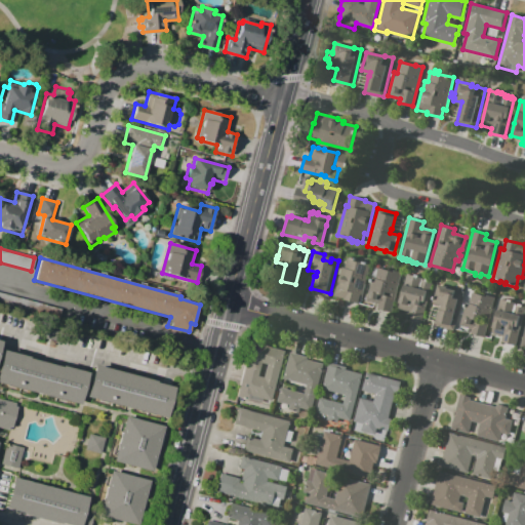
[(333,295),(338,275),(336,275),(338,268),(340,268),(340,267),(345,268),(347,258),(351,259),(351,257),(355,258),(355,260),(370,265),(362,295),(360,294),(357,303),(344,299),(344,298),(333,295)]
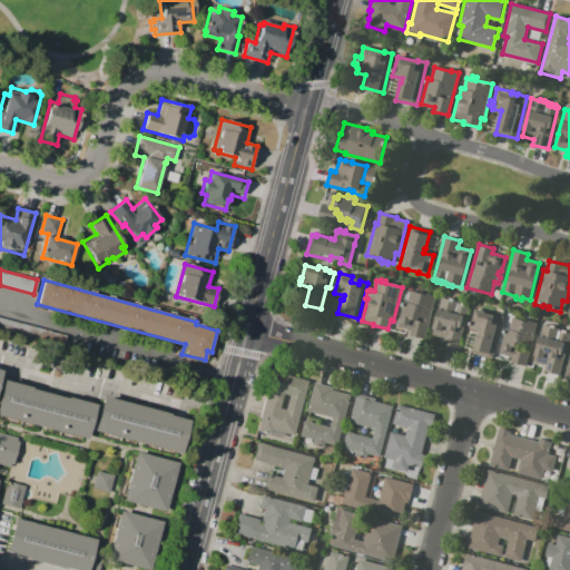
[(397,327),(404,301),(408,302),(411,291),(428,295),(428,293),(436,295),(425,340),(410,335),(411,331),(397,327)]
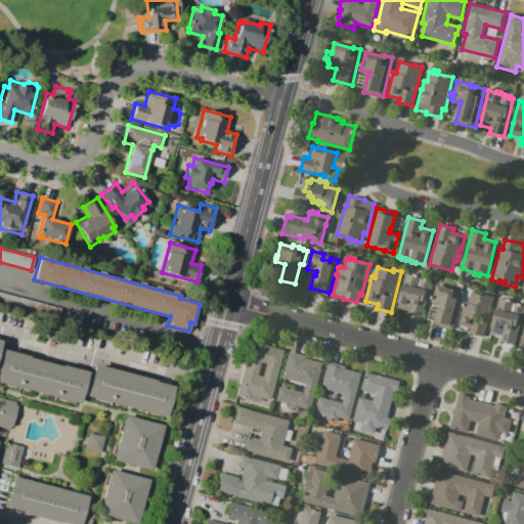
[(406,273),(422,277),(421,279),(431,281),(421,320),(407,316),(408,311),(397,308),(406,273)]
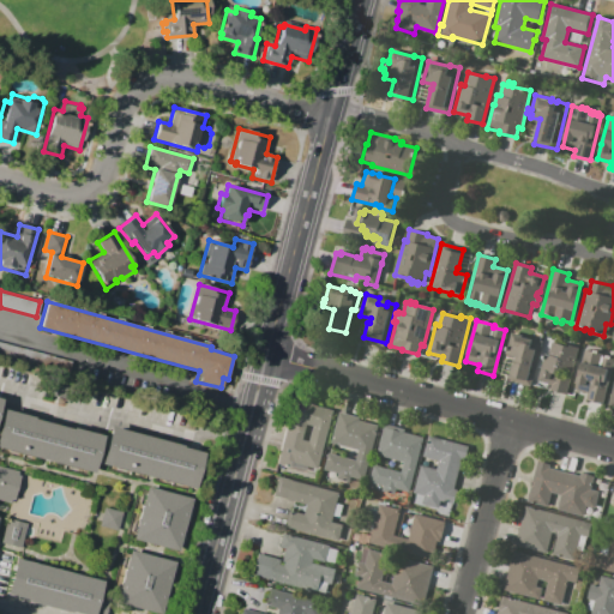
[(510,377),(515,359),(506,356),(512,333),(543,341),(536,369),(535,369),(531,383),(510,377)]
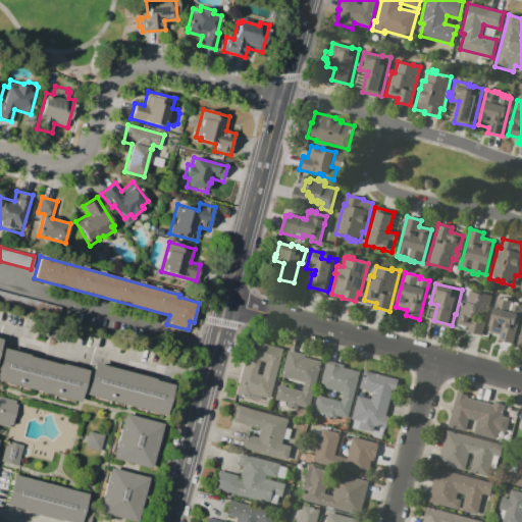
[(457,324),(462,307),(459,306),(463,290),(482,295),(483,293),(491,295),(481,335),(468,331),(469,328),(457,324)]
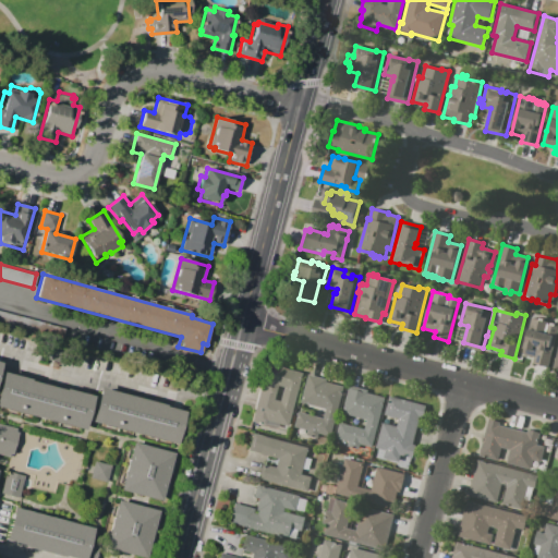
[(0,311),(65,328),(62,342),(0,326),(0,311)]
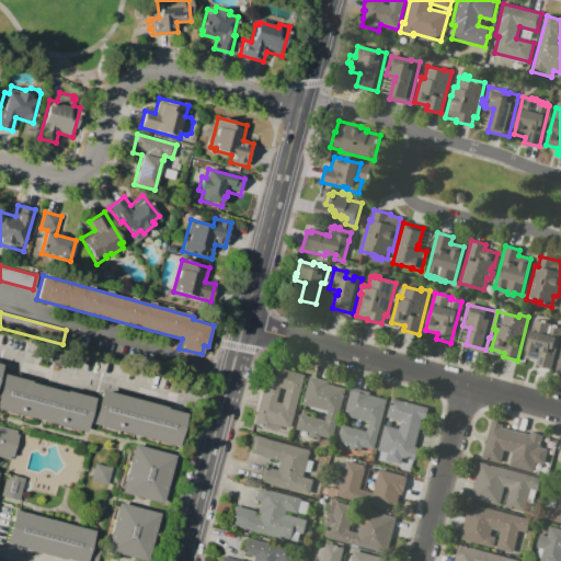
[(525,356),(535,320),(542,322),(544,320),(549,321),(548,323),(551,324),(550,325),(553,327),(553,324),(559,325),(558,328),(560,329),(551,368),(537,365),(538,359),(525,356)]
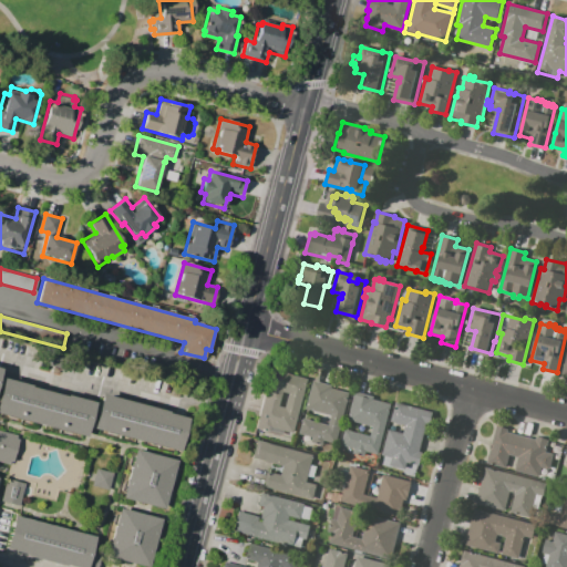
[(255,429),(271,370),(308,380),(294,433),(272,428),(270,433),(255,429)]
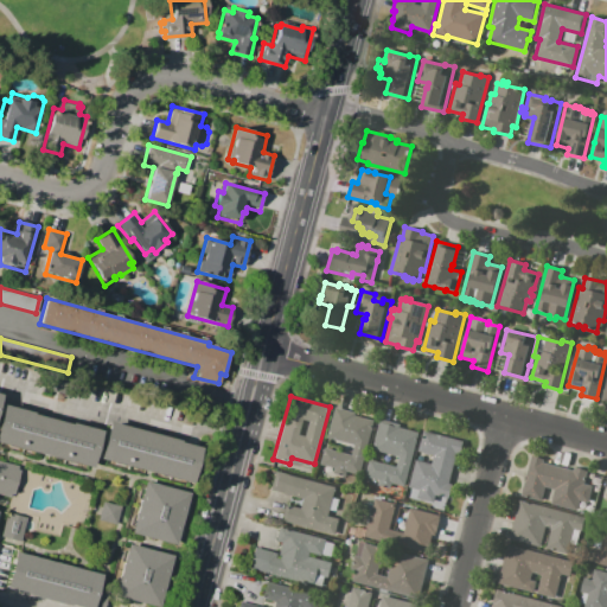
[(94,468),(0,441),(0,416),(4,404),(103,432),(94,468)]
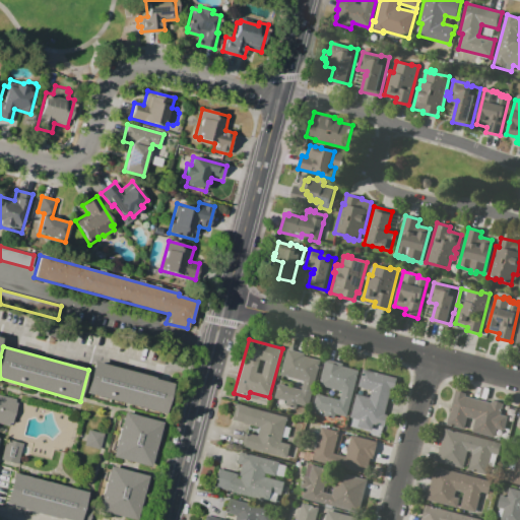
[(287,348),(305,353),(304,355),(321,361),(308,407),(298,404),(297,409),(285,406),(286,401),(274,398),(278,383),(301,389),(303,381),(280,375),(287,348)]
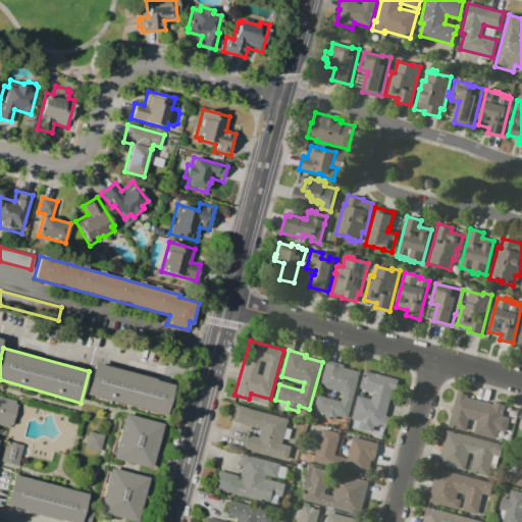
[(326,360),(345,365),(345,366),(361,371),(348,420),(337,417),(336,420),(325,417),(326,414),(313,410),(317,395),(341,401),(343,394),(319,386),(326,360)]
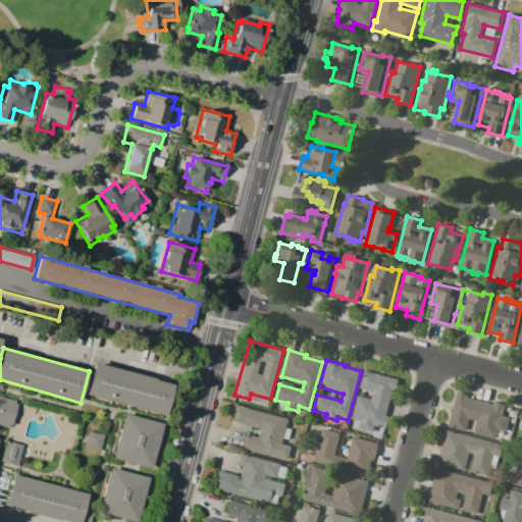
[(85,394),(94,362),(175,385),(166,416),(85,394)]
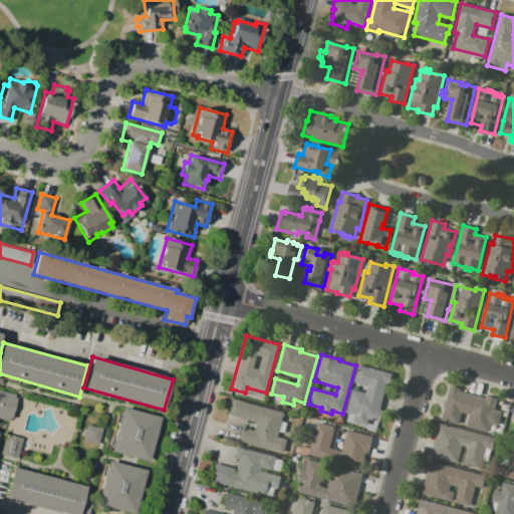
[(359,364),(395,374),(392,386),(388,384),(381,410),(384,411),(381,423),(369,420),(367,426),(352,422),(354,416),(346,414),(352,389),(365,393),(367,386),(354,382),(359,364)]
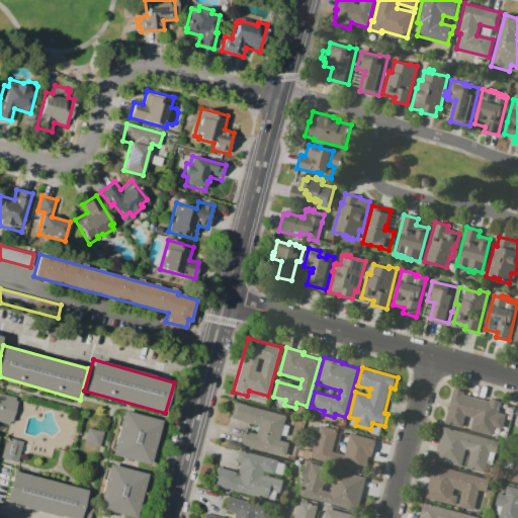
[(444,423),(453,389),(465,393),(464,395),(489,401),(490,399),(502,402),(499,413),(506,414),(502,430),(495,428),(493,436),(469,430),(472,418),(465,416),(462,428),(444,423)]
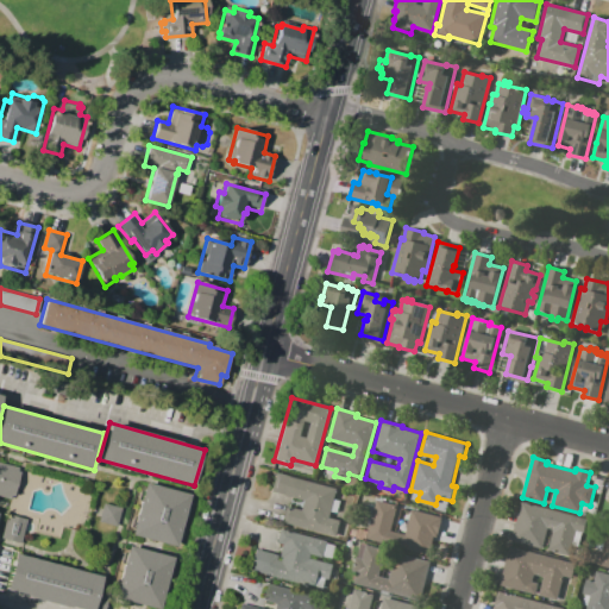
[(0,495),(11,498),(19,468),(0,462),(0,495)]
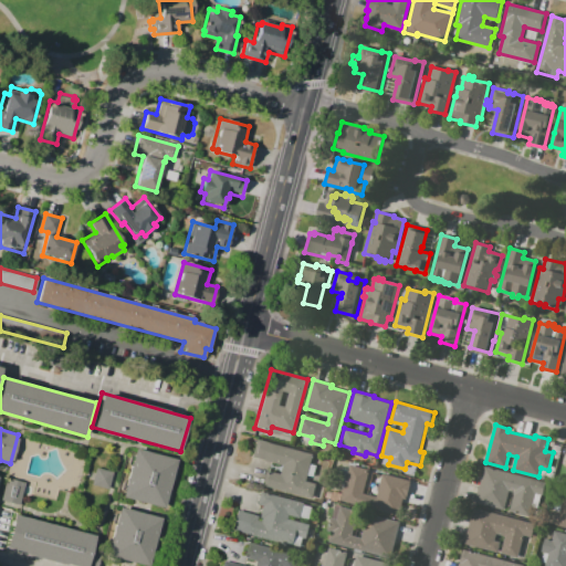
[(282,467),(250,458),(255,438),(313,454),(306,481),(316,484),(311,502),(263,489),(269,471),(280,474),(282,467)]
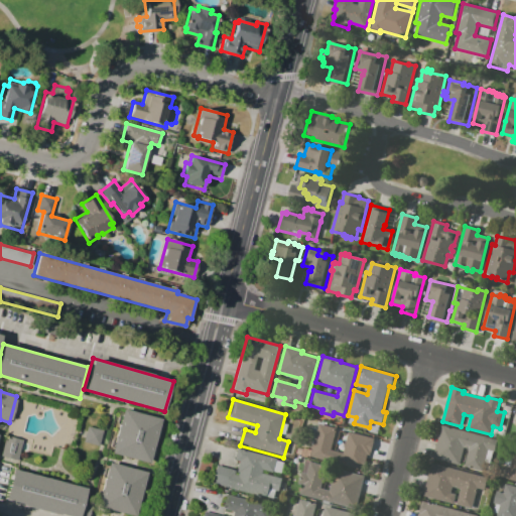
[(111,454),(123,409),(161,419),(149,464),(111,454)]
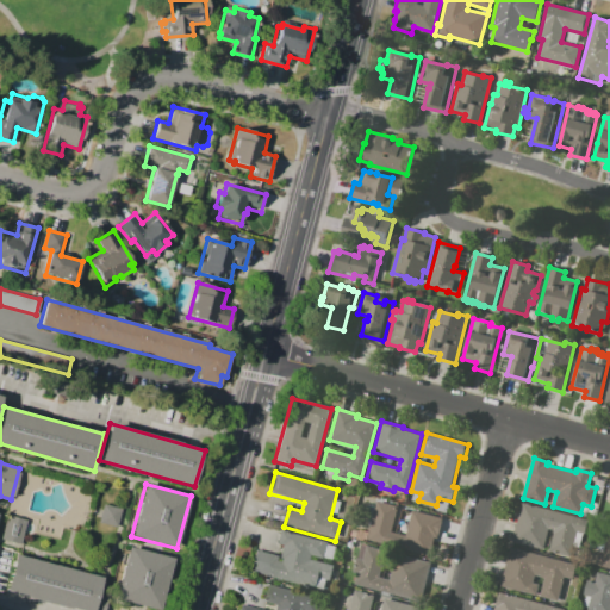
[(367,540),(378,500),(398,506),(392,530),(405,534),(411,510),(442,518),(437,537),(434,537),(428,556),(367,540)]
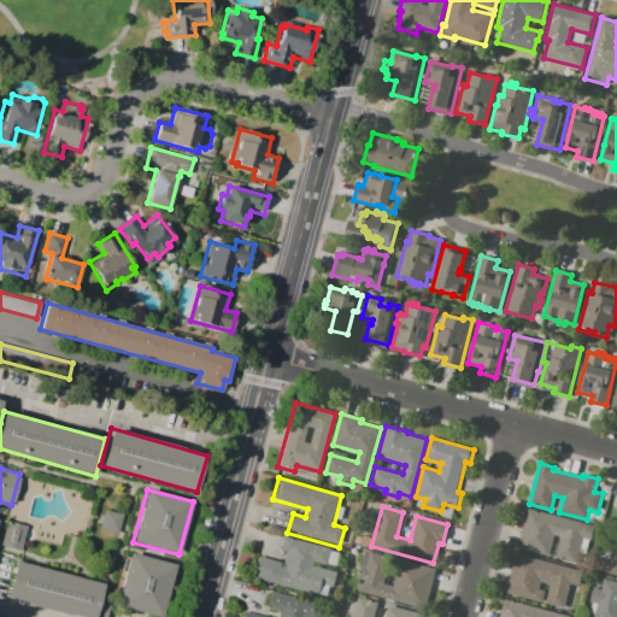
[(518,547),(529,509),(594,526),(587,551),(577,548),(574,562),(554,557),(560,535),(556,534),(550,556),(518,547)]
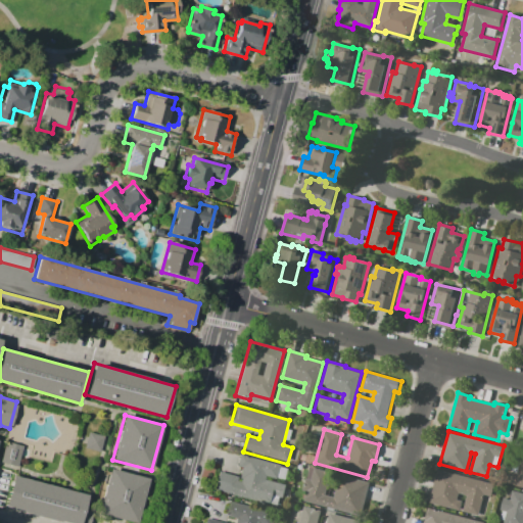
[(88,432),(84,447),(100,452),(104,436),(88,432)]
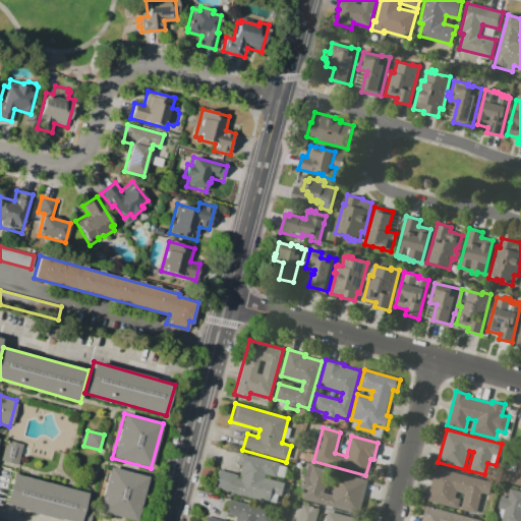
[(17,464),(22,444),(5,440),(0,460),(17,464)]
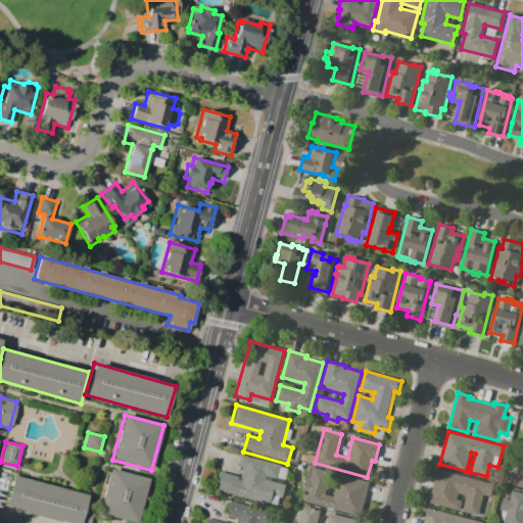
[(522,488),(506,484),(509,471),(516,473),(522,452),(522,488)]
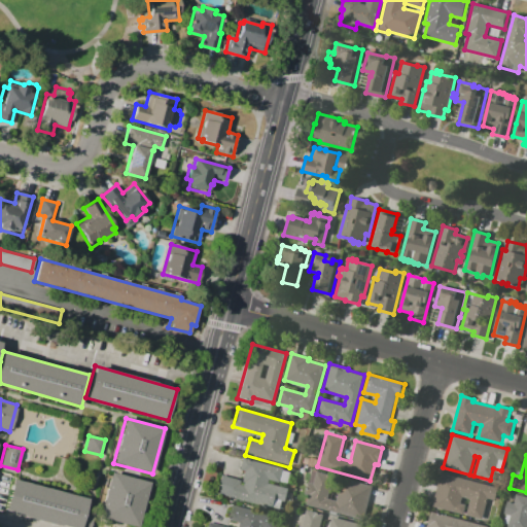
[(216,494),(221,475),(242,480),(241,485),(244,486),(245,483),(243,482),(245,473),(240,472),(244,457),(283,468),(280,483),(270,480),(269,484),(288,489),(282,512),(216,494)]
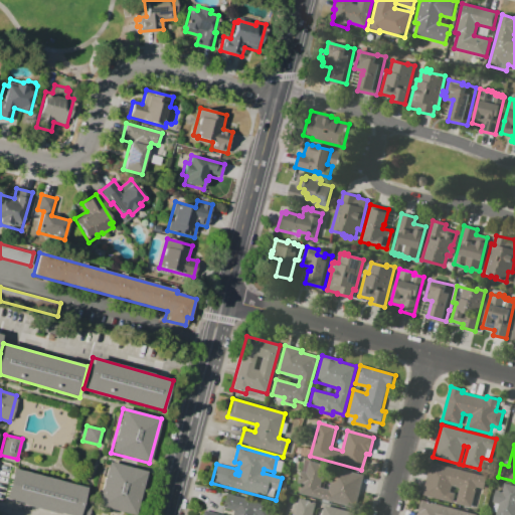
[(108,461),(147,472),(135,514),(131,514),(96,505),(108,461)]
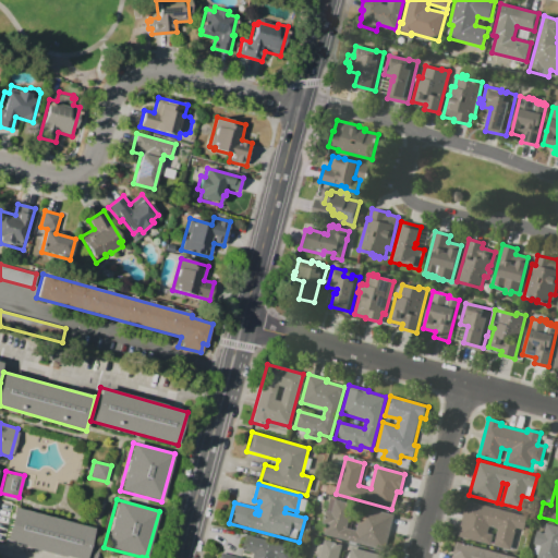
[(324,535),(326,524),(323,523),(326,510),(330,511),(334,499),(353,504),(347,528),(355,530),(362,506),(393,514),(384,552),(324,535)]
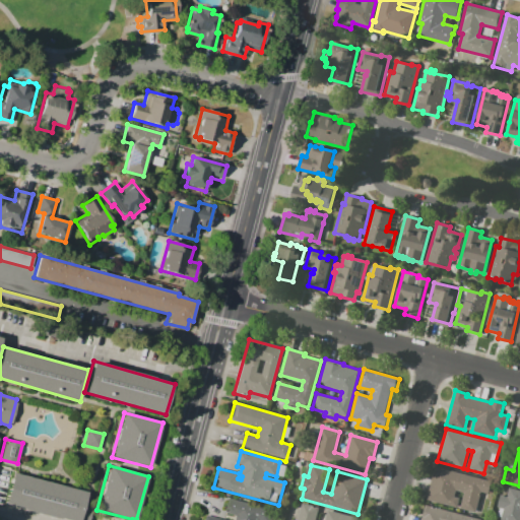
[(427,500),(436,466),(492,481),(489,494),(480,492),(475,513),(459,509),(463,493),(456,492),(455,497),(459,498),(457,508),(427,500)]
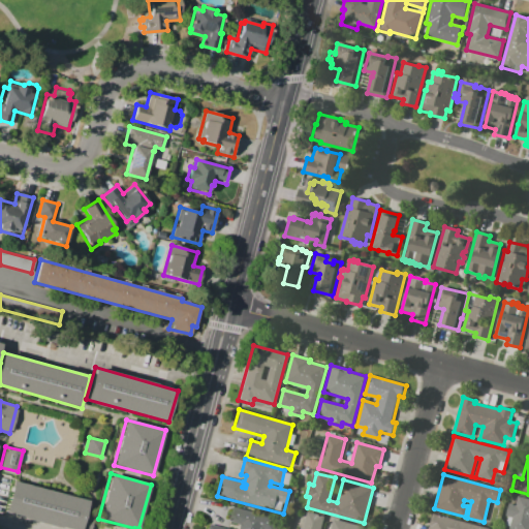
[(13,480),(88,501),(81,528),(64,528),(4,512),(13,480)]
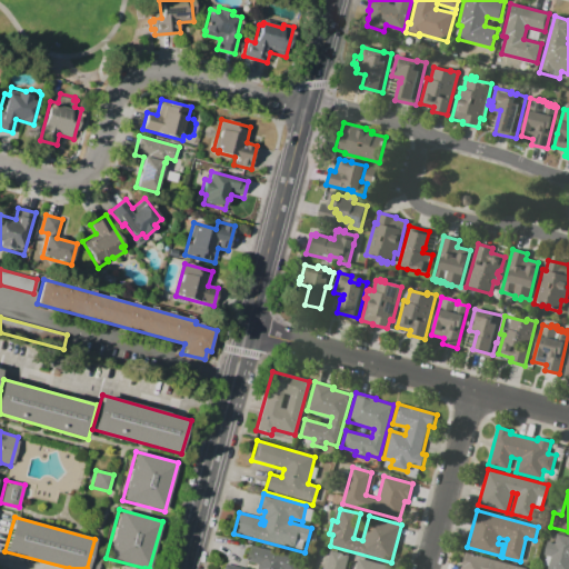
[(568,568),(548,568),(548,566),(545,565),(547,556),(545,555),(548,540),(555,542),(557,533),(568,536),(568,568)]
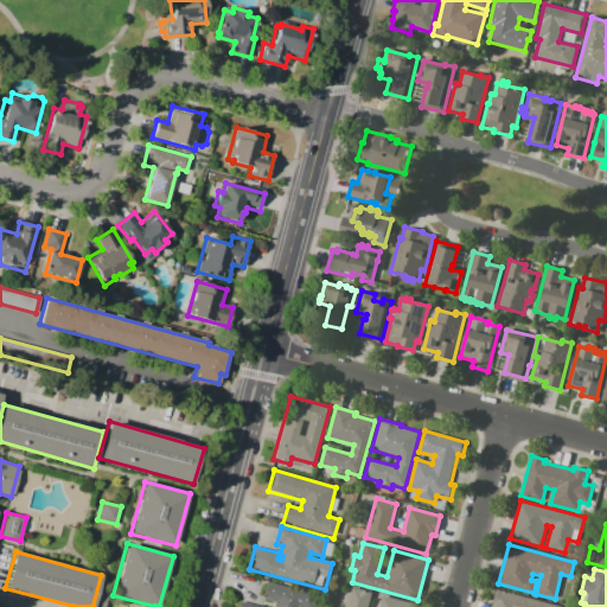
[(237,606),(240,601),(260,606),(274,606),(276,601),(262,598),(267,582),(319,595),(315,606),(237,606)]
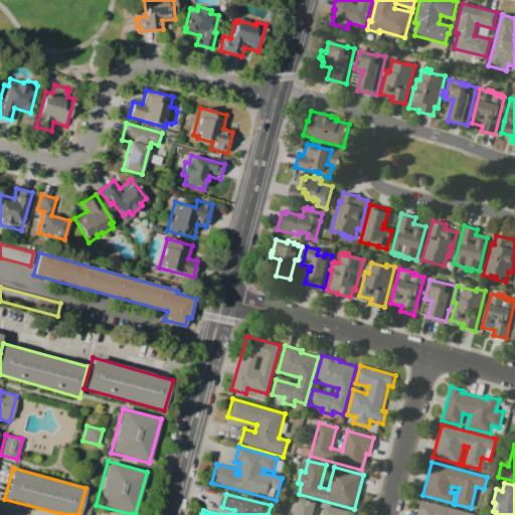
[(294,514),(299,499),(317,503),(313,514),(321,514),(324,505),(353,513),(352,514),(294,514)]
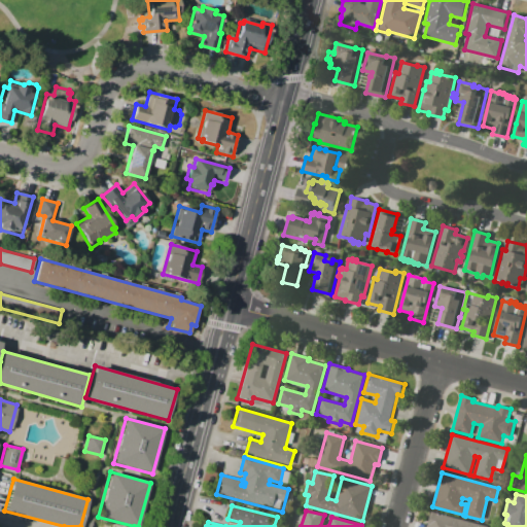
[(426,526),(431,512),(488,526),(426,526)]
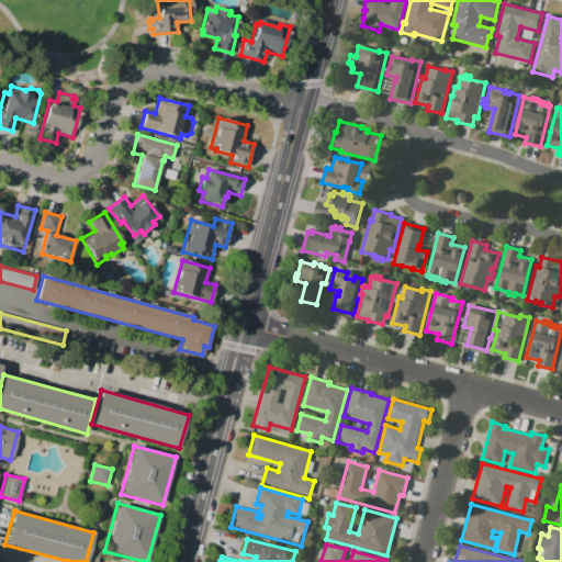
All buildings are outlined.
